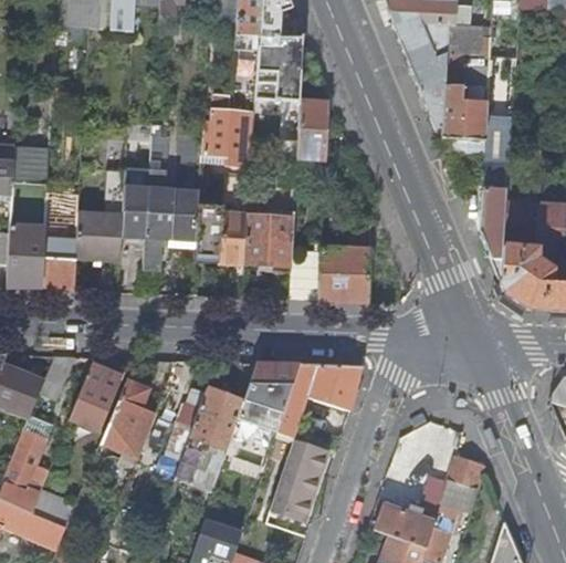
[(45,0),(44,22),(58,23),(65,24),(66,24),(69,0),(45,0)]
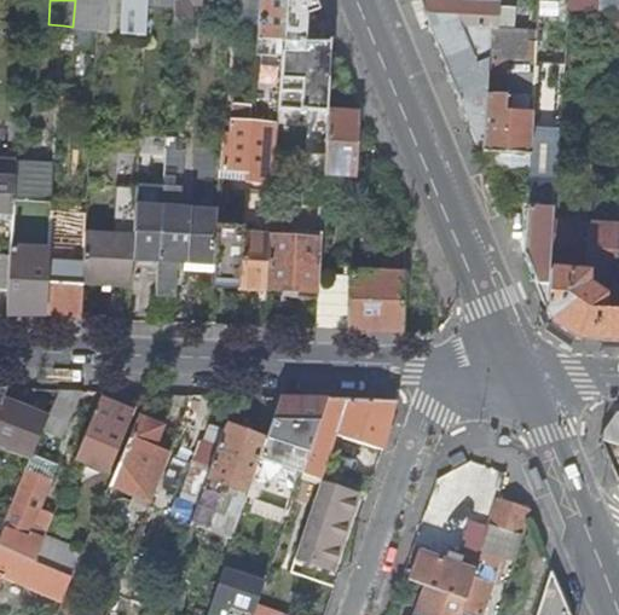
[(110,30),(113,1),(113,0),(75,0),(73,27),(97,29),(110,30)]
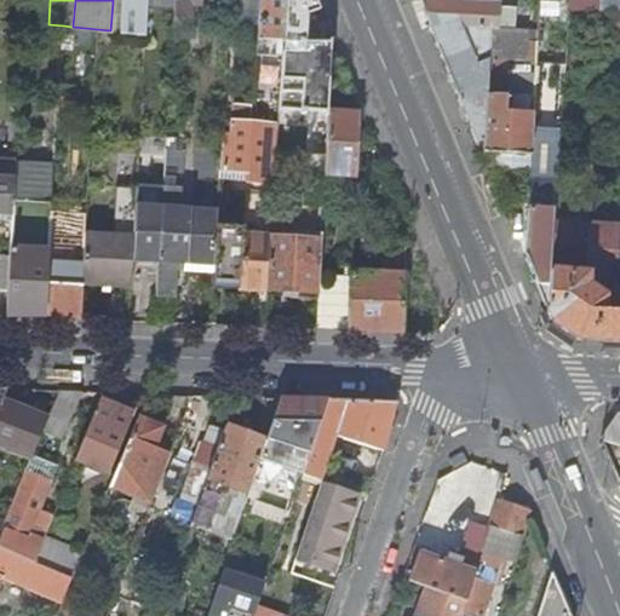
[(124,0),(124,3),(122,32),(147,32),(149,0),(124,0)]
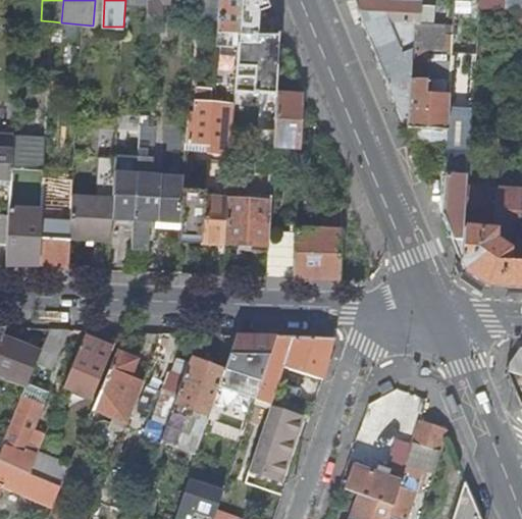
[(169,28),(171,0),(149,0),(147,24),(169,28)]
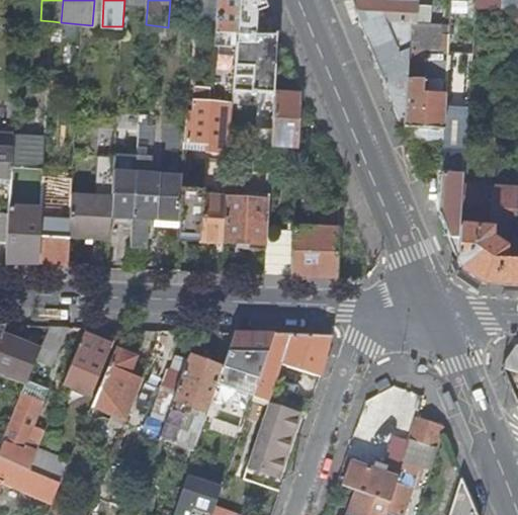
[(193,0),(193,17),(197,17),(214,18),(216,0),(193,0)]
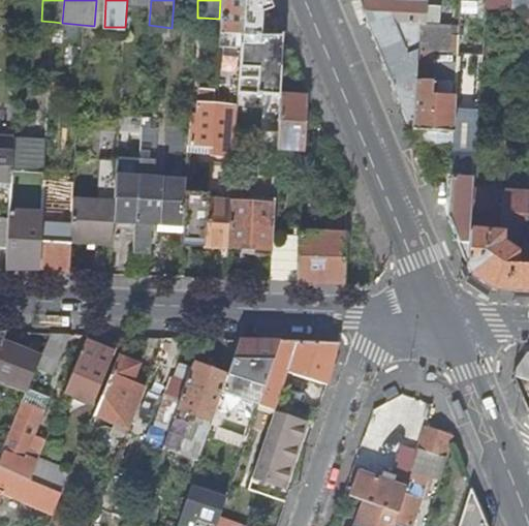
[(222,0),(220,32),(243,34),(245,12),(246,12),(246,0),(222,0)]
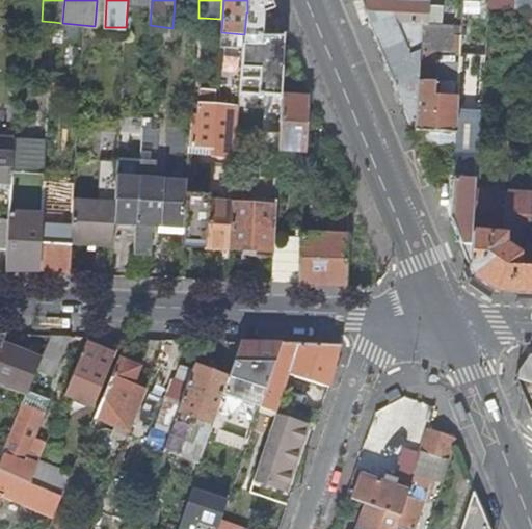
[(428,0),(360,0),(366,16),(409,121),(416,117),(417,78),(458,80),(461,25),(427,23),(428,0)]
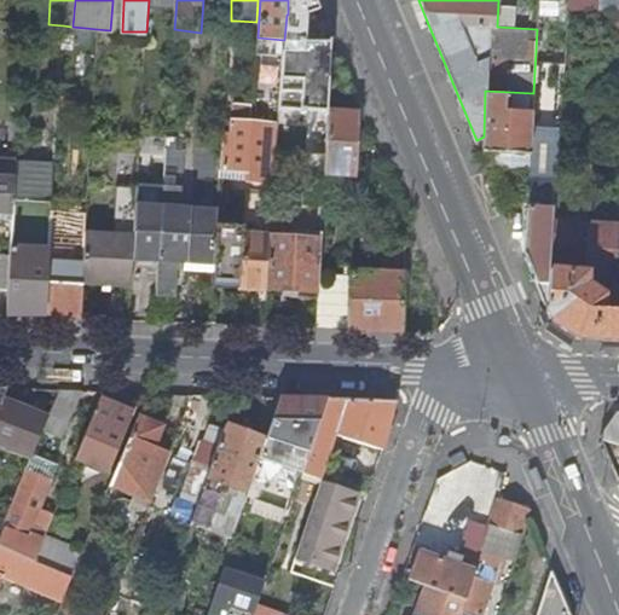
[(568,0),(568,7),(599,10),(600,0),(568,0)]
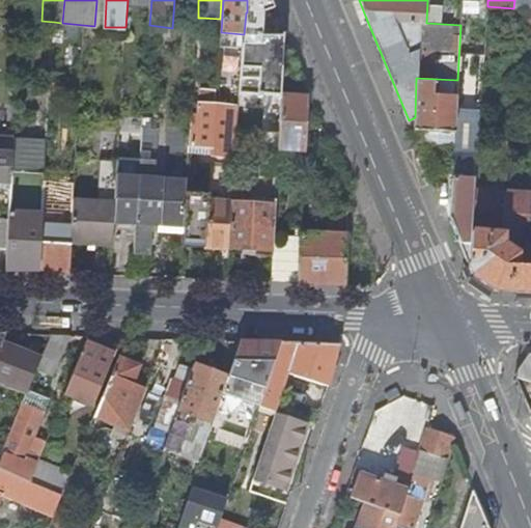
[(514,0),(513,8),(522,8),(530,8),(530,0),(514,0)]
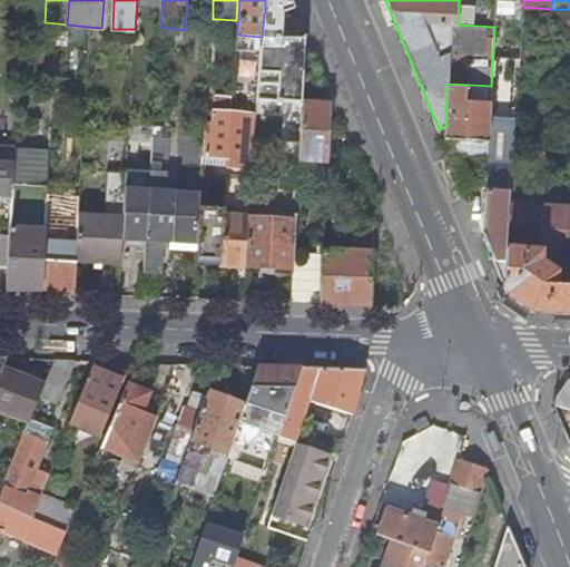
[(101,28),(112,29),(114,2),(104,1),(101,28)]
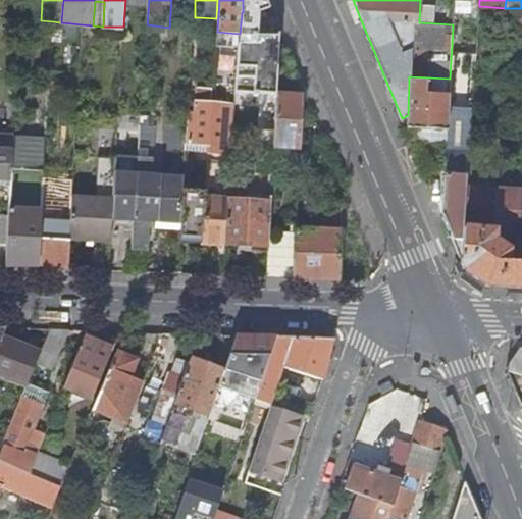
[(16,17),(29,18),(30,6),(17,6),(16,17)]
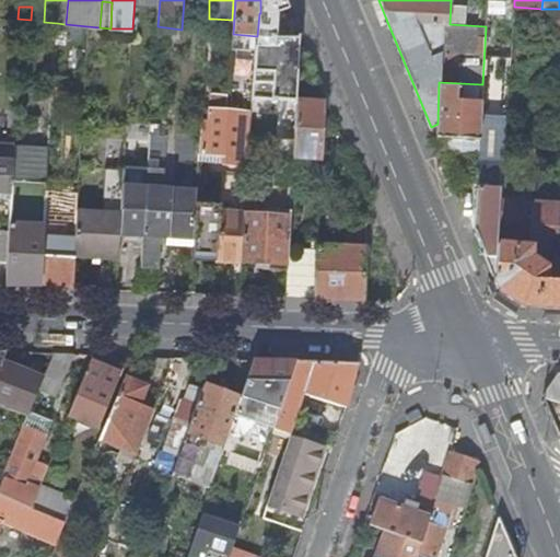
[(549,23),(550,9),(541,9),(514,7),(513,21),(549,23)]
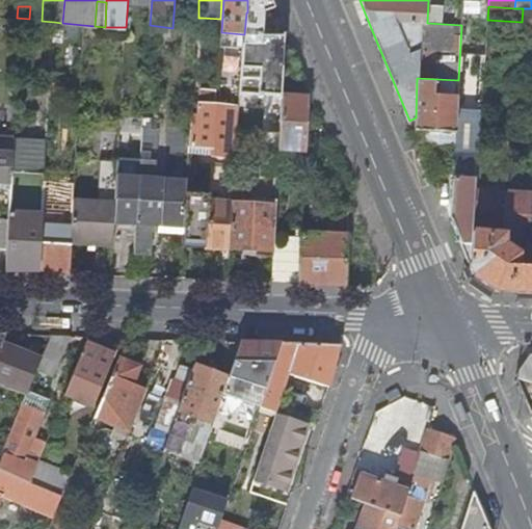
[(531,8),(523,8),(522,22),(521,30),(531,30),(531,8)]
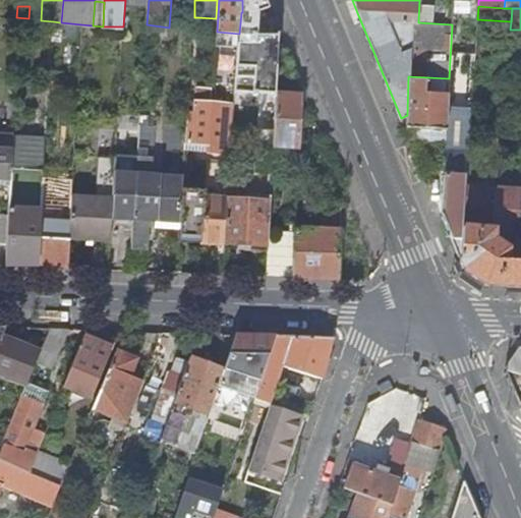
[(216,18),(198,17),(197,24),(216,25),(216,18)]
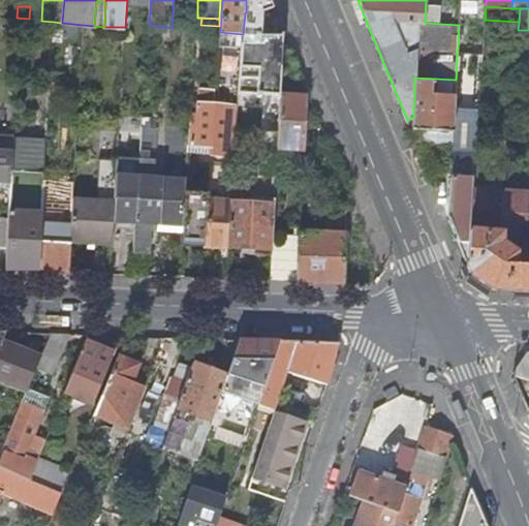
[(82,35),(83,25),(62,23),(61,23),(61,33),(82,35)]
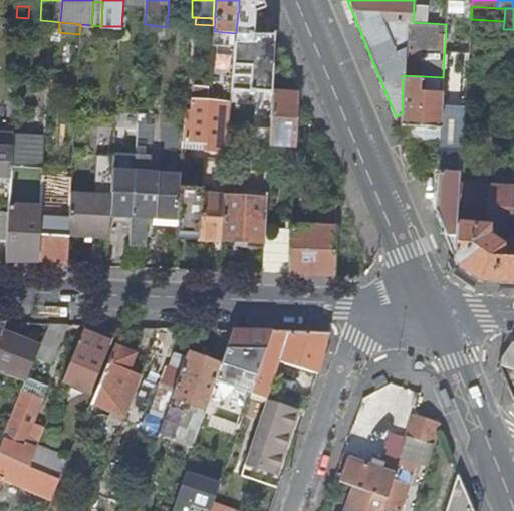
[(408,124),(441,125),(443,77),(403,75),(402,113),(402,123),(408,124)]
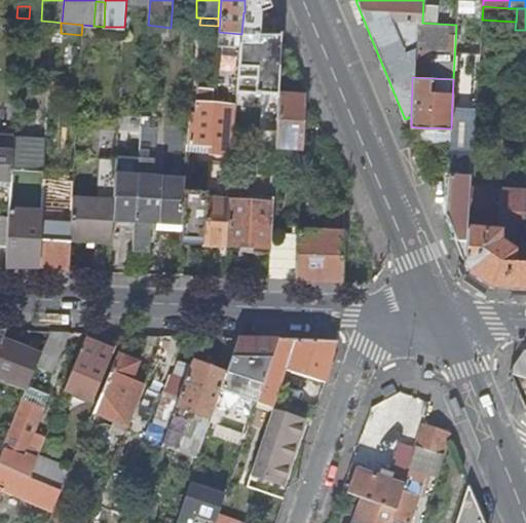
[(276,146),(302,148),(305,96),(285,94),(286,88),(279,87),(278,106),(276,146)]
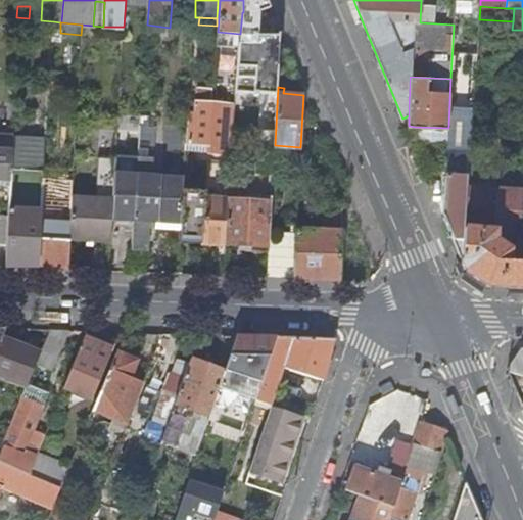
[(198,100),(212,101),(214,91),(199,90),(198,100)]
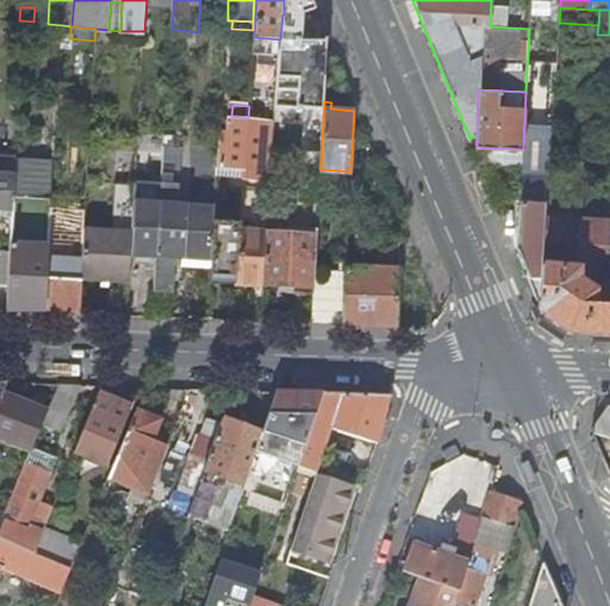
[(166,113),(139,112),(137,149),(157,151),(163,151),(165,132),(166,113)]
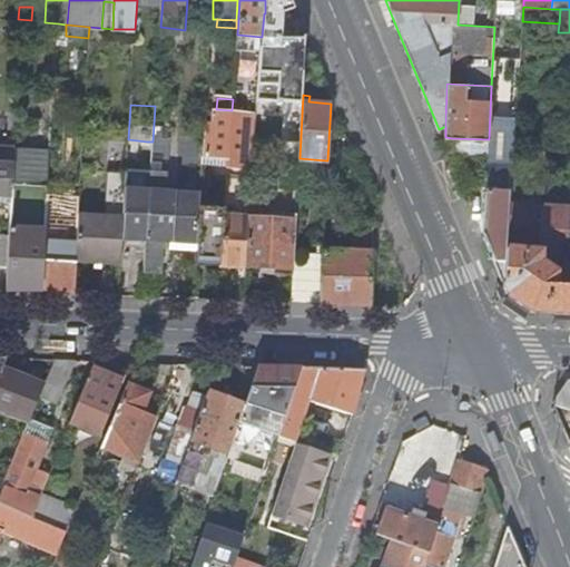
[(203,155),(228,157),(232,111),(206,110),(204,138),(203,155)]
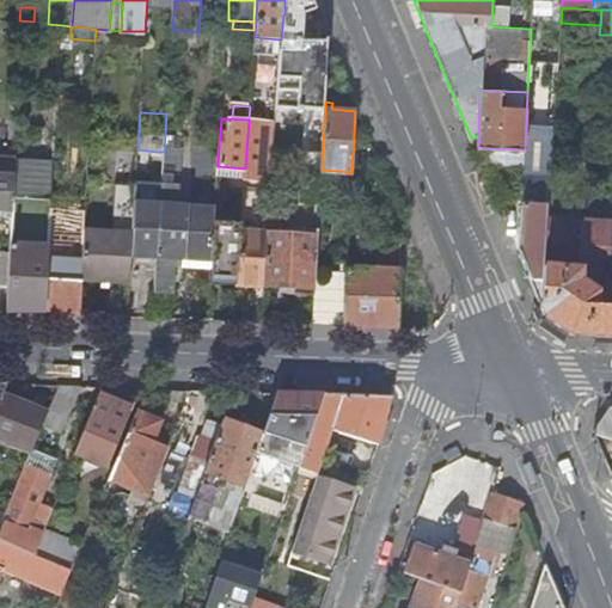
[(276,122),(249,120),(245,169),(244,178),(271,180),(276,122)]
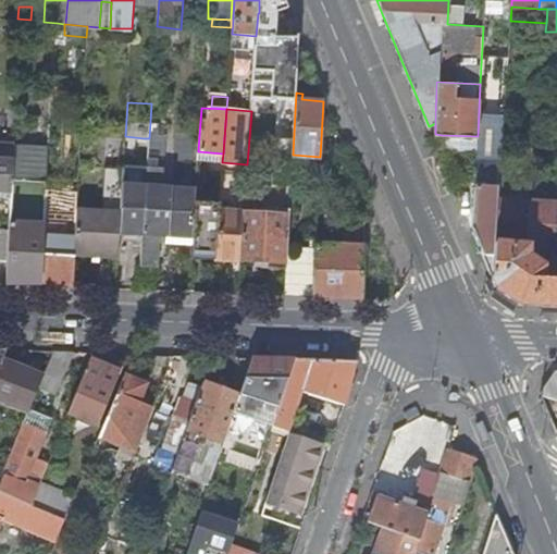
[(273,185),(291,186),(293,155),(295,112),(281,111),(277,164),(274,164),(273,185)]
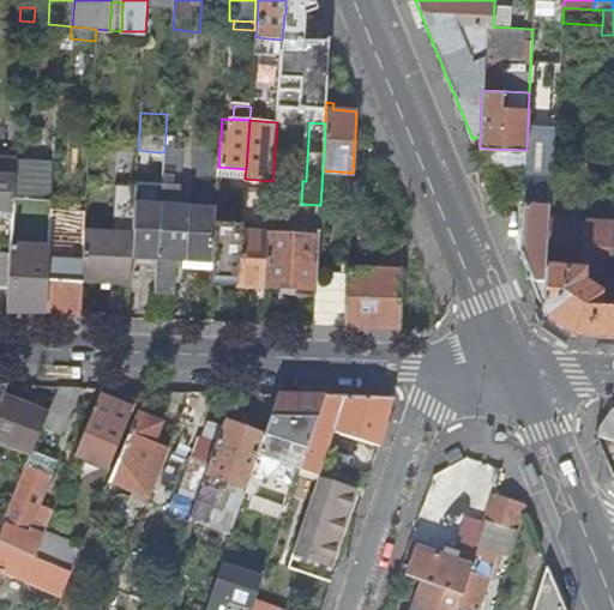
[(190,204),(216,205),(217,191),(218,167),(220,149),(208,149),(208,133),(194,132),(190,204)]
